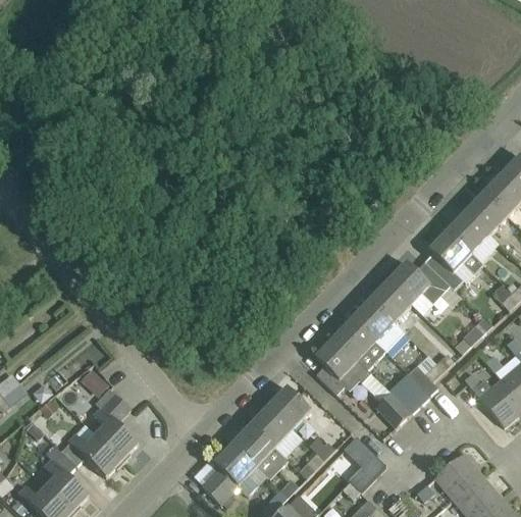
[(520,155),(501,175),(520,194),(520,155)]
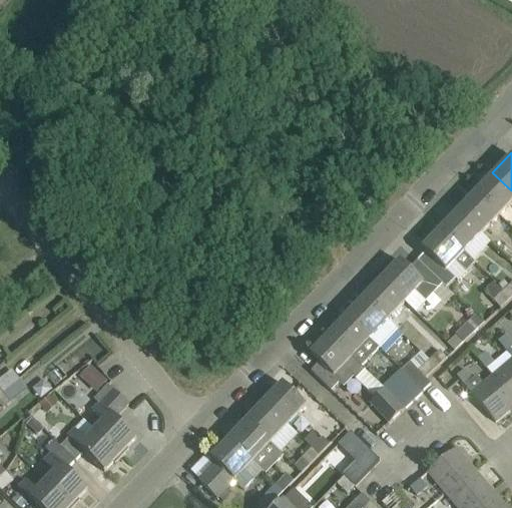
[(511,190),(492,172),(475,189),(499,211),(511,197),(511,190)]
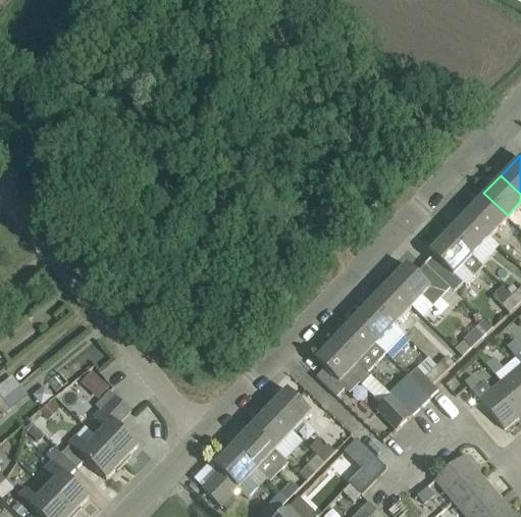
[(465,212),(489,235),(508,215),(483,193),(465,212)]
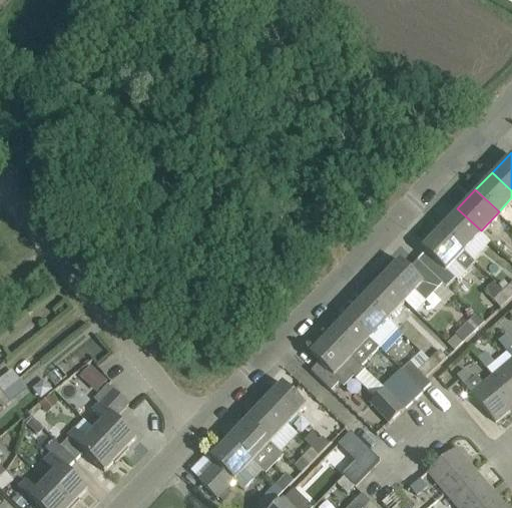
[(490,239),(481,230),(457,208),(440,226),(463,249),(463,248),(473,258),(490,239)]
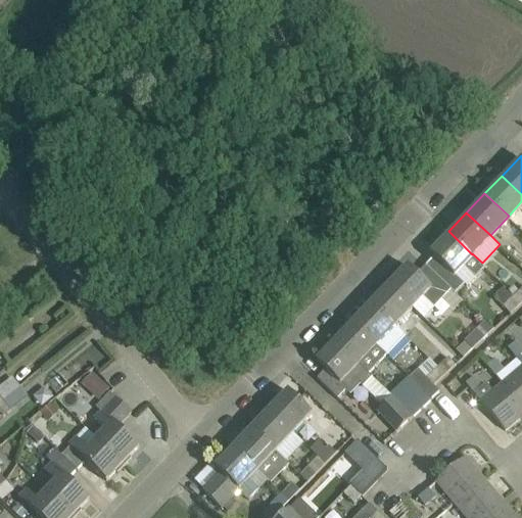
[(472,254),(448,231),(430,250),(433,253),(424,263),(451,287),(455,291),(464,282),(466,284),(475,275),(484,265),(482,263),(472,253),(472,254)]
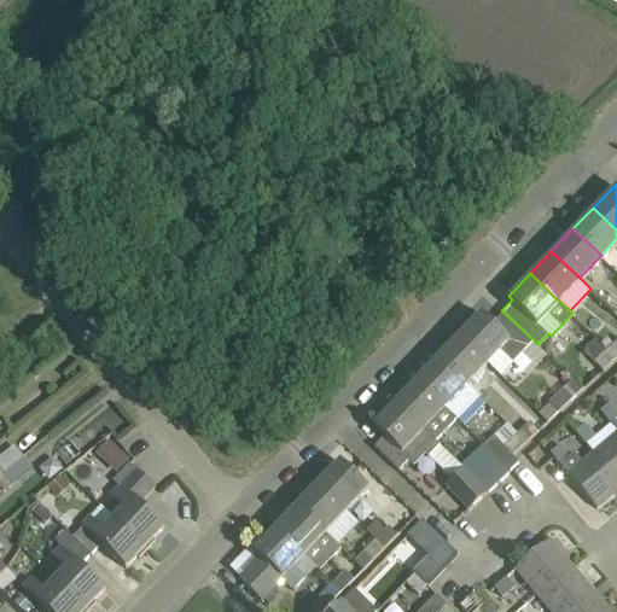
[(594,336),(615,356),(616,353),(616,314),(612,309),(591,332),(594,336)]
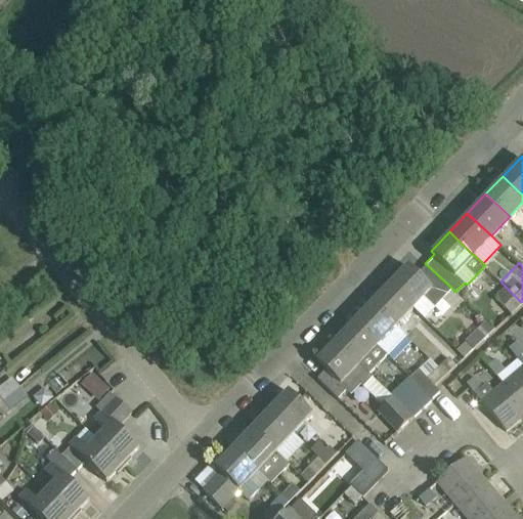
[(407,263),(389,283),(413,306),(424,316),(451,288),(425,263),(417,271),(407,263)]
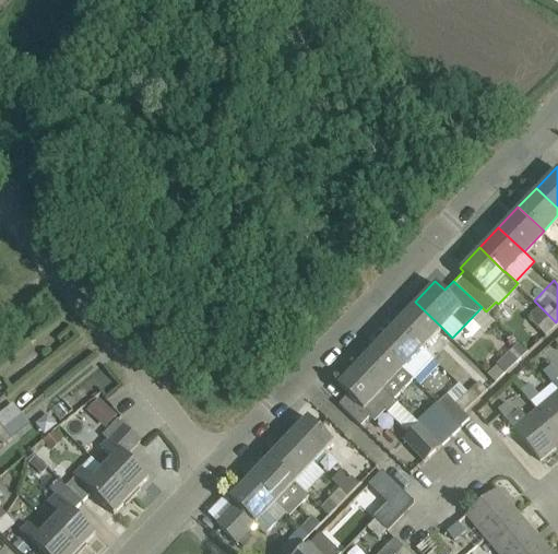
[(415,302),(396,321),(422,346),(441,327),(415,302)]
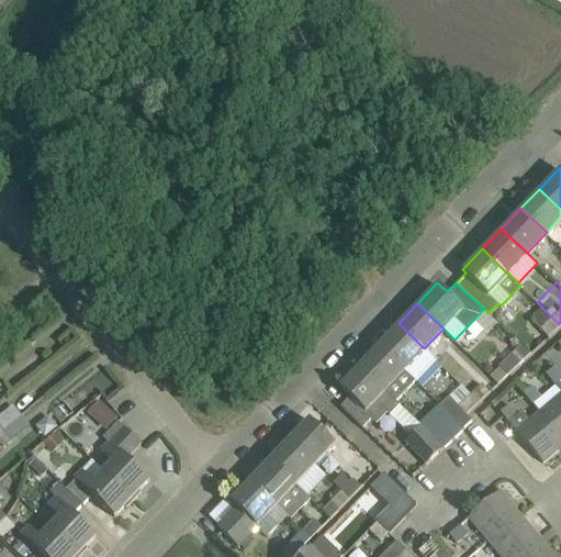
[(548,335),(559,324),(540,305),(529,315),(548,335)]
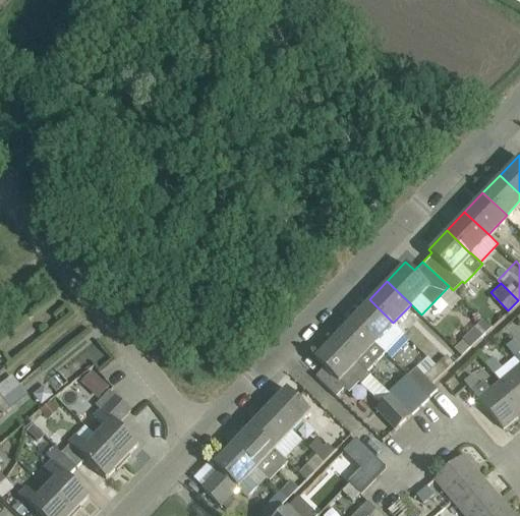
[(393,323),(369,299),(351,319),(384,349),(389,344),(402,331),(393,323)]
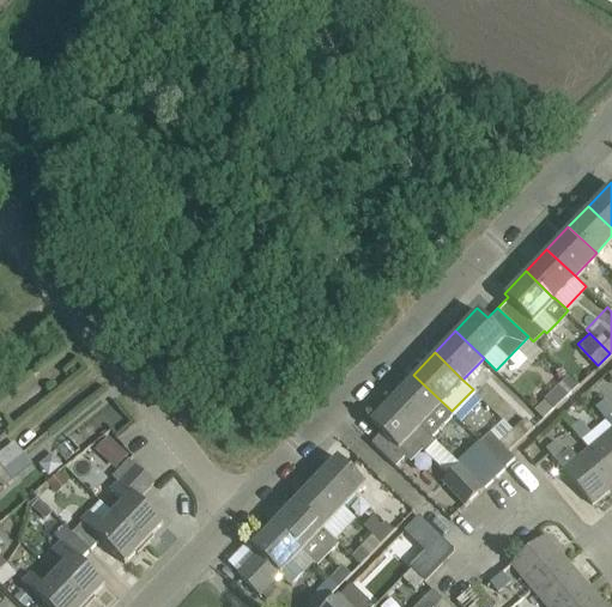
[(579,382),(568,371),(544,395),(553,406),(579,382)]
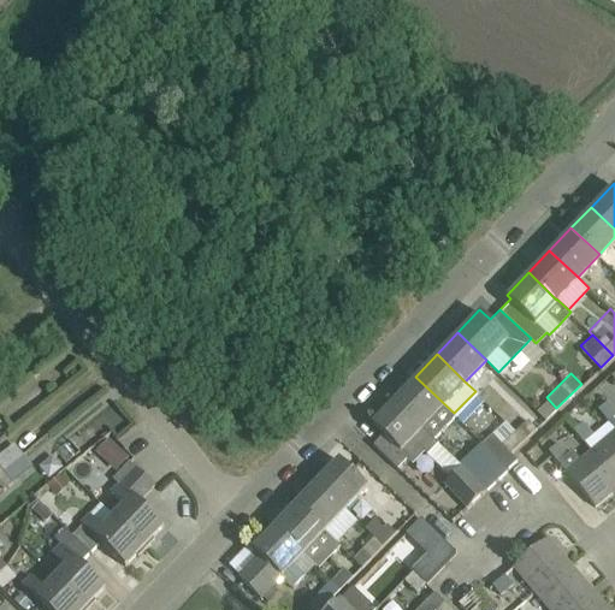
[(454,413),(415,377),(403,389),(394,398),(431,436),(454,413)]
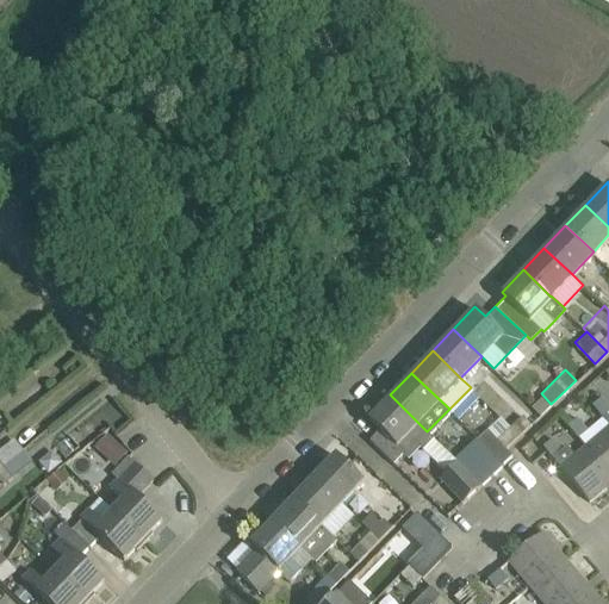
[(591,402),(602,415),(608,408),(608,403),(601,393),(591,402)]
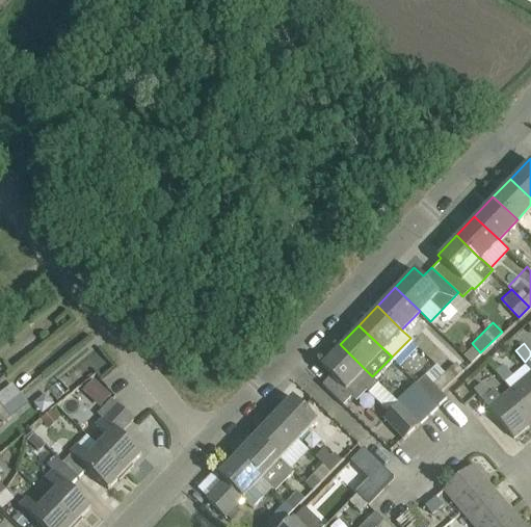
[(378,381),(372,376),(340,344),(321,364),(330,373),(322,381),(343,402),(350,394),(355,398),(365,388),(369,391),(378,381)]
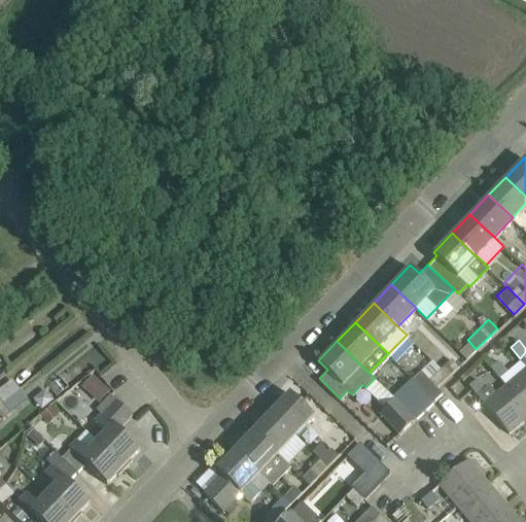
[(450,357),(440,367),(448,375),(458,364),(450,357)]
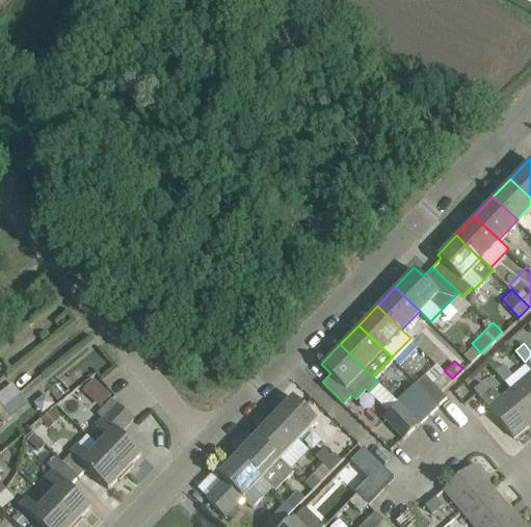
[(503,362),(495,368),(503,379),(511,372),(503,362)]
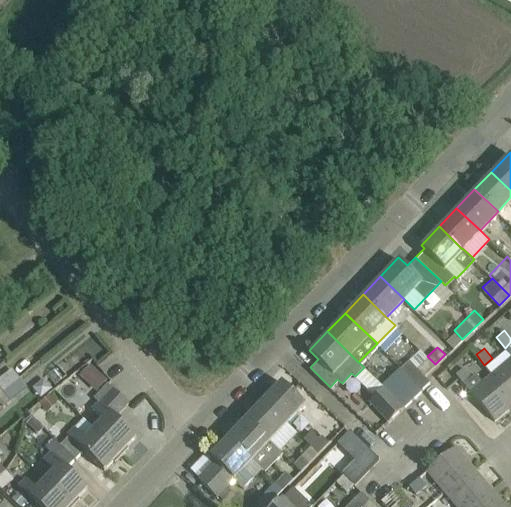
[(490,372),(510,396),(510,354),(498,365),(490,372)]
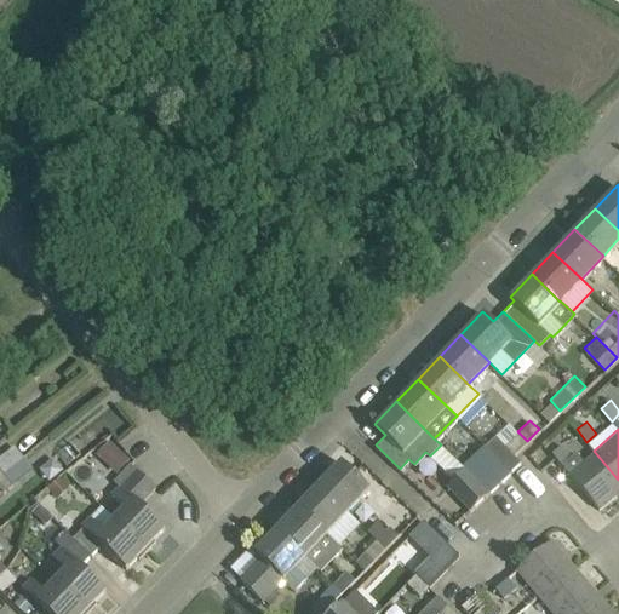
[(485,443),(510,470),(520,460),(514,453),(527,441),(517,431),(505,443),(494,434),(485,443)]
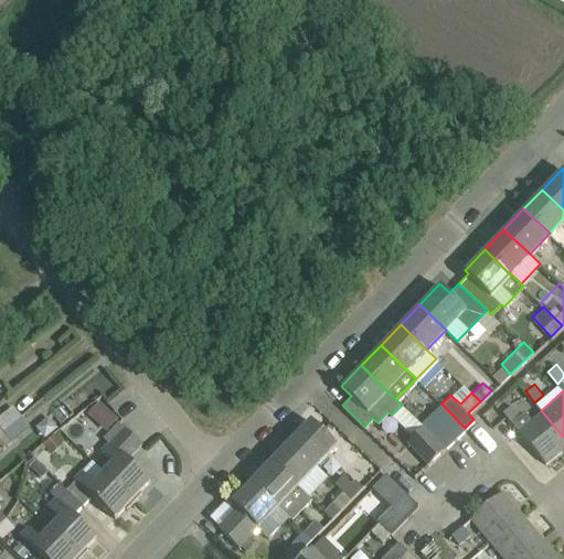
[(511,402),(502,410),(512,421),(520,414),(511,402)]
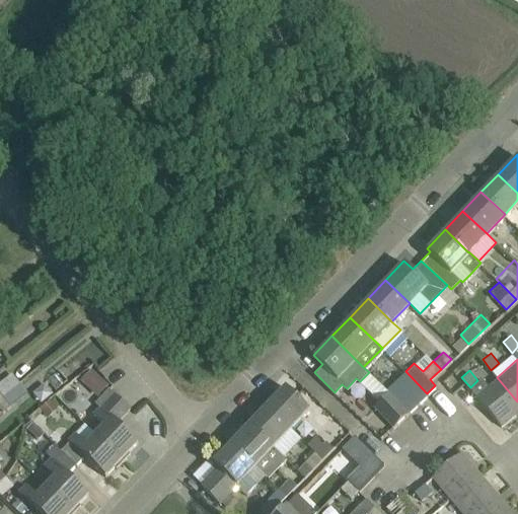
[(388,389),(409,410),(427,393),(405,371),(387,387),(388,389)]
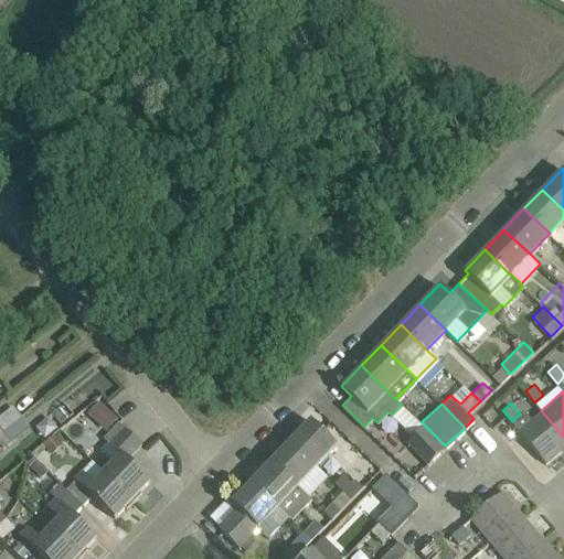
[(545,461),(563,444),(563,437),(541,410),(518,429),(545,461)]
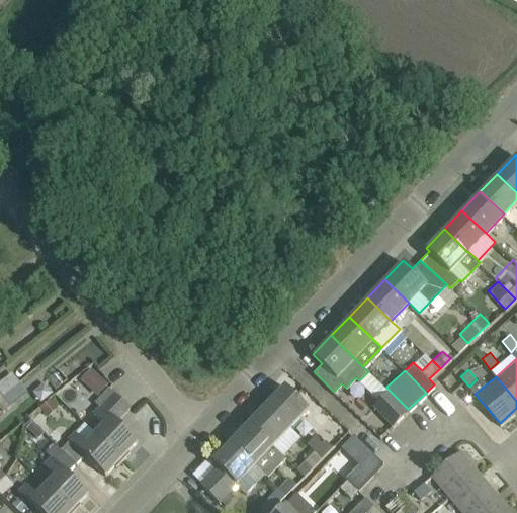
[(267,403),(290,425),(309,406),(285,383),(267,403)]
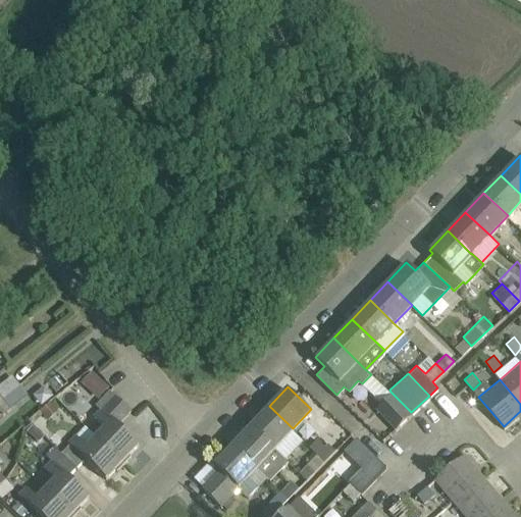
[(129,408),(109,388),(96,402),(101,407),(93,415),(105,426),(96,435),(123,461),(131,454),(128,452),(138,443),(116,422),(129,408)]
